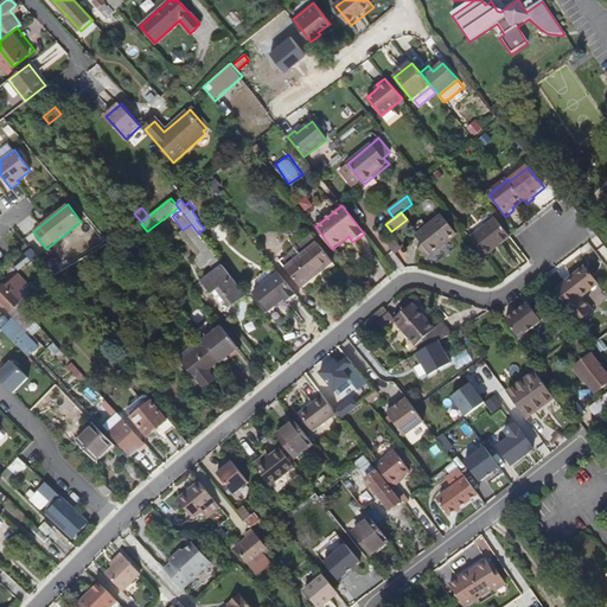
[(433,256),(458,236),(442,217),(417,237),(433,256)]
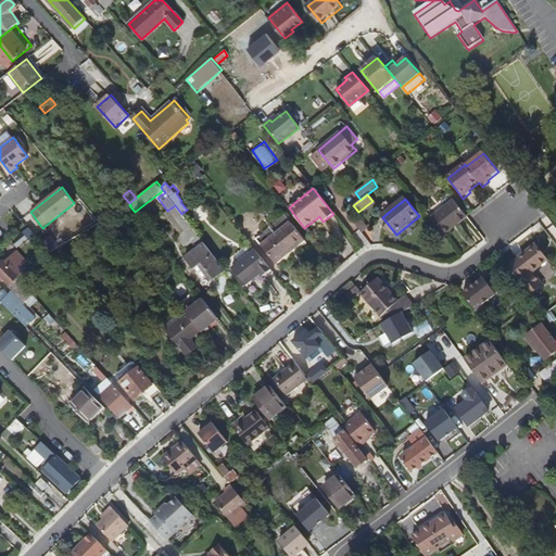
[(359,214),(375,203),(373,201),(358,212),(359,214)]
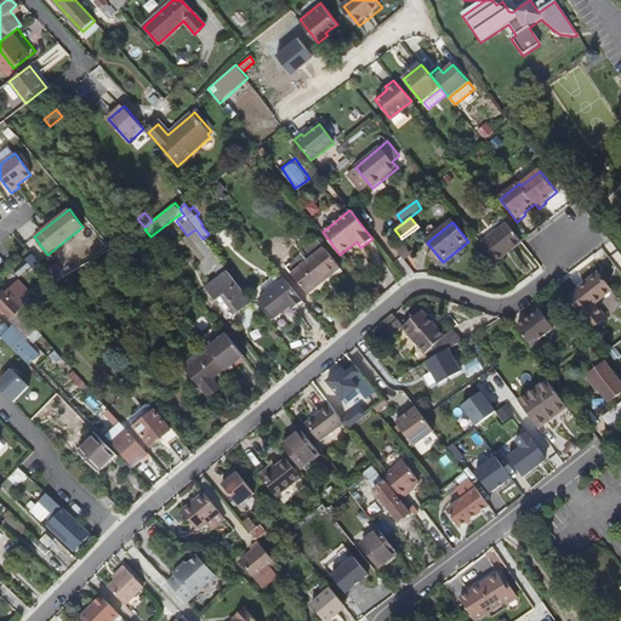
[(523,243),(508,224),(482,246),(496,263),(523,243)]
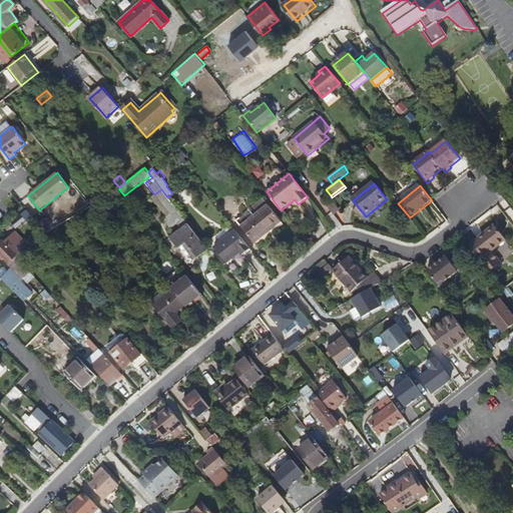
[(167,197),(161,189),(154,194),(151,197),(167,216),(163,219),(170,227),(176,222),(181,227),(187,223),(167,197)]
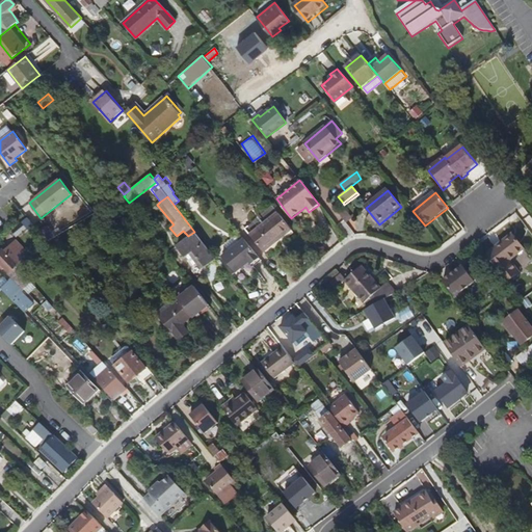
[(353,218),(346,210),(340,215),(347,223),(353,218)]
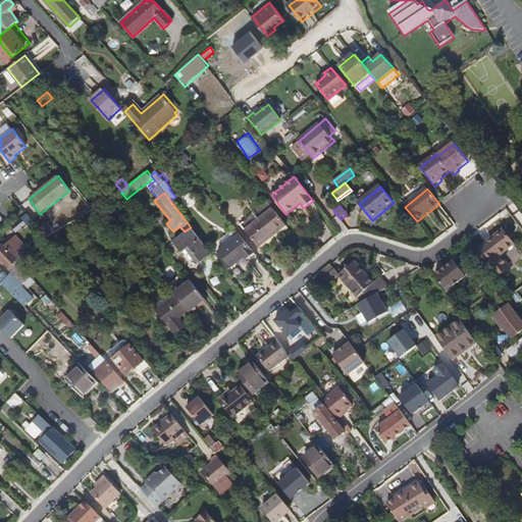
[(257,246),(283,225),(270,208),(244,229),(257,246)]
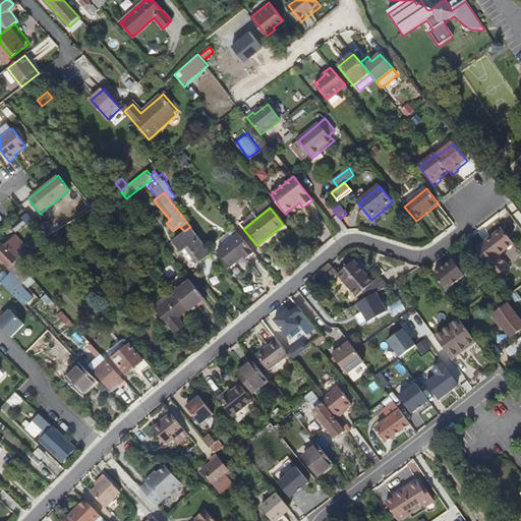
[(15,232),(32,219),(27,214),(10,226),(15,232)]
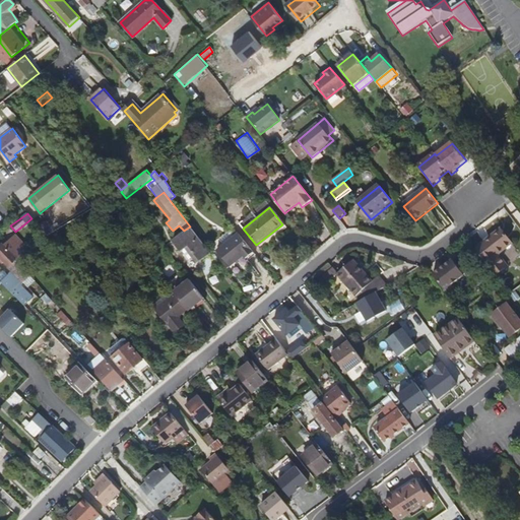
[(36,237),(41,233),(36,226),(30,231),(36,237)]
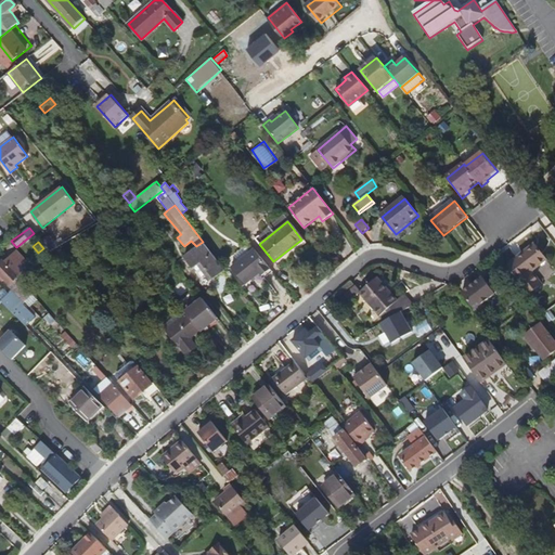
[(223,269),(203,242),(196,246),(183,256),(192,268),(201,261),(213,278),(223,269)]
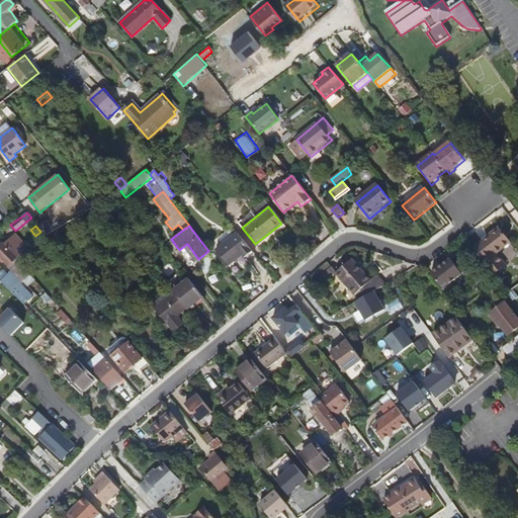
[(497,255),(512,243),(501,229),(472,251),(493,276),(506,266),(497,255)]
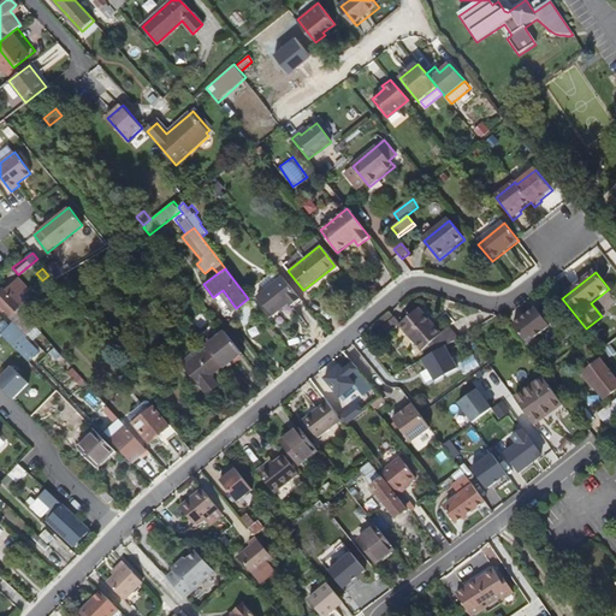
[(300,300),(282,277),(255,298),(271,317),(288,303),(290,307),(300,300)]
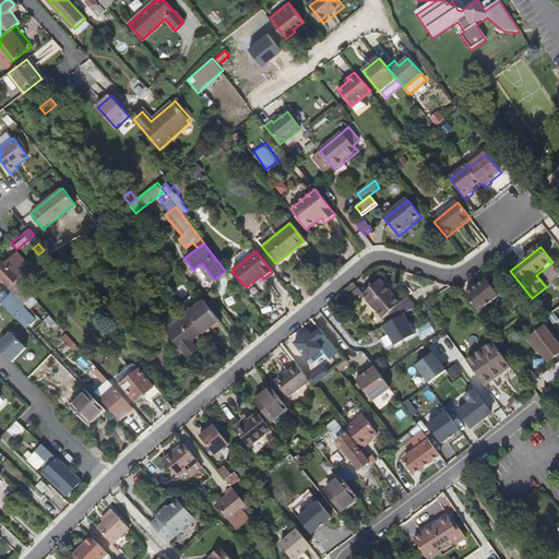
[(28,274),(21,265),(24,262),(19,256),(8,265),(18,277),(16,278),(20,283),(28,274)]
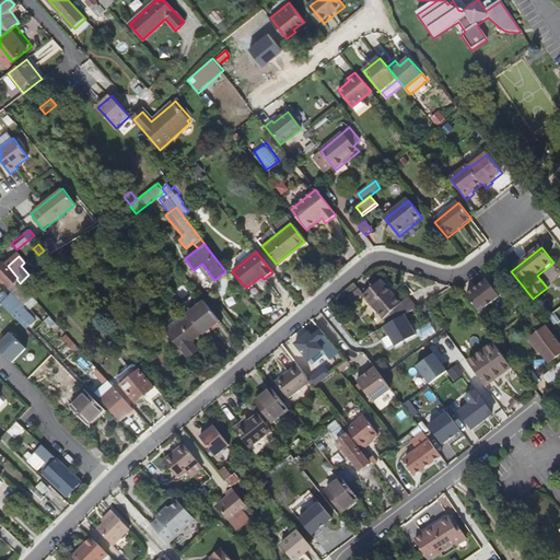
[(8,266),(3,263),(0,265),(0,280),(1,282),(3,280),(25,304),(33,298),(20,283),(16,279),(18,278),(8,266)]
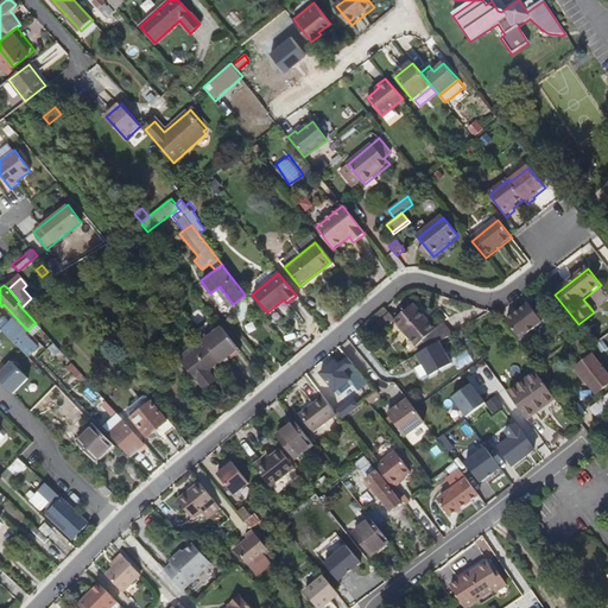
[(233,311),(220,295),(219,311),(225,318),(233,311)]
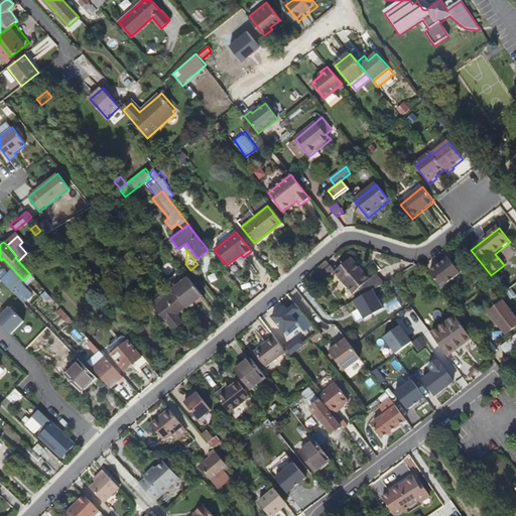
[(384,283),(376,272),(369,277),(352,256),(334,270),(357,298),(373,289),(384,283)]
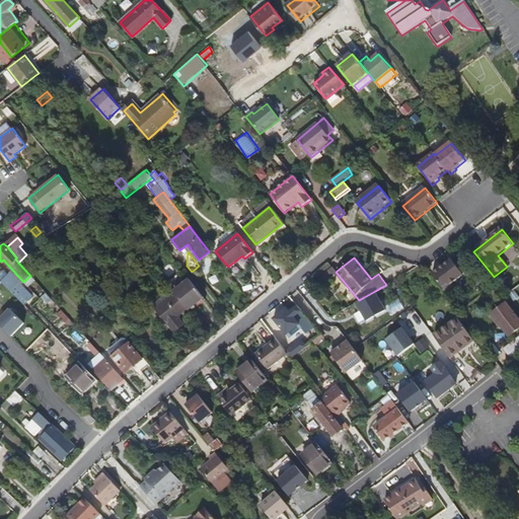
[(444,289),(463,275),(451,260),(432,274),(444,289)]
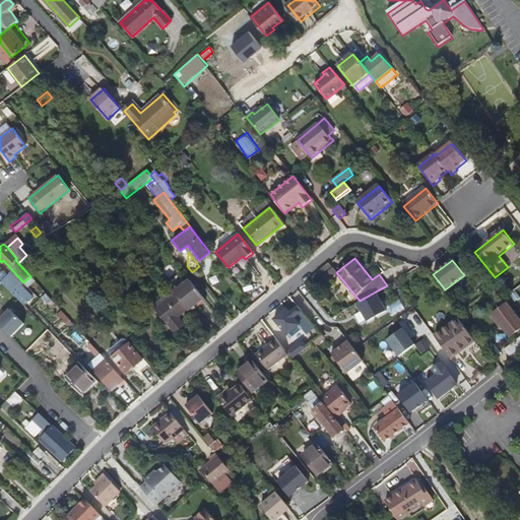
[(30,297),(9,273),(1,281),(6,286),(17,299),(22,304),(30,297)]
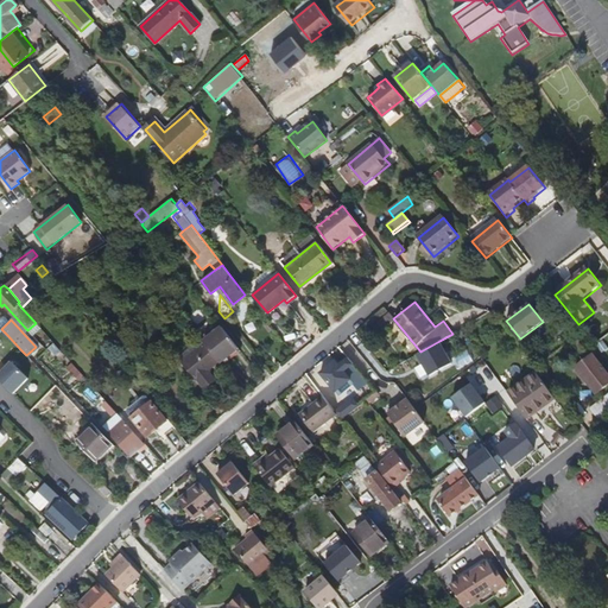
[(261,324),(270,334),(273,331),(265,321),(261,324)]
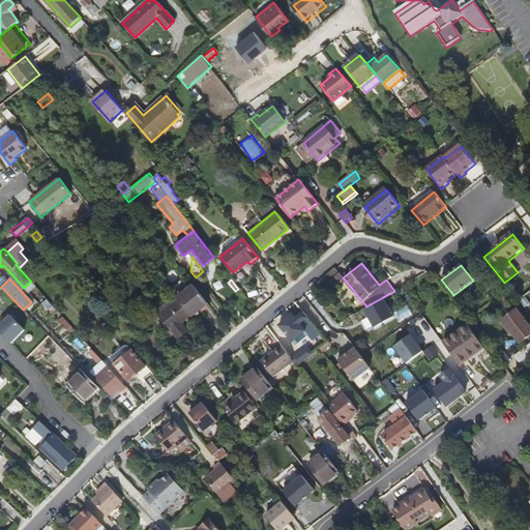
[(208,303),(192,283),(176,295),(176,296),(179,300),(190,315),(192,316),(208,303)]
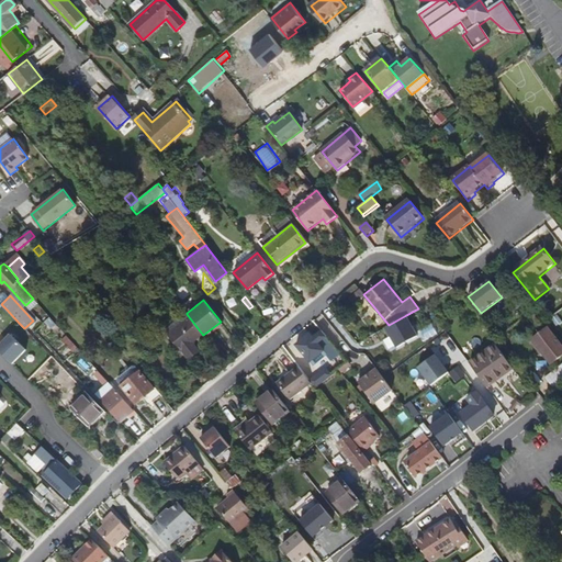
[(19,323),(7,310),(0,316),(12,328),(19,323)]
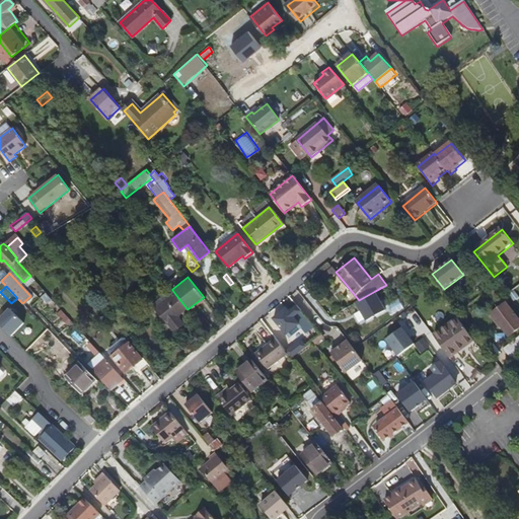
[(152,305),(155,309),(175,294),(172,290),(152,305)]
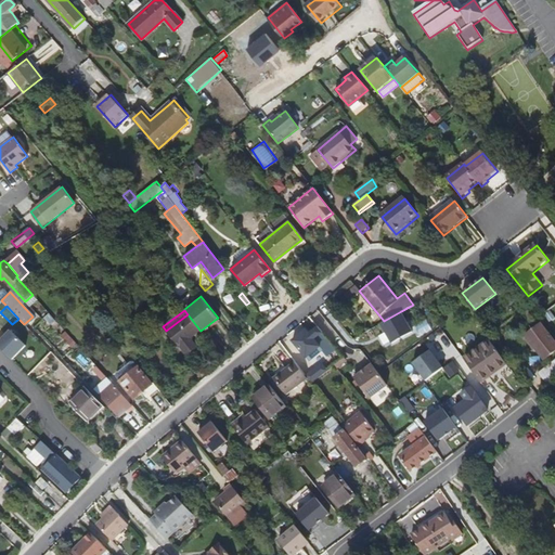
[(384,321),(379,323),(384,332),(387,331),(388,334),(388,335),(391,343),(412,332),(401,311),(384,321)]
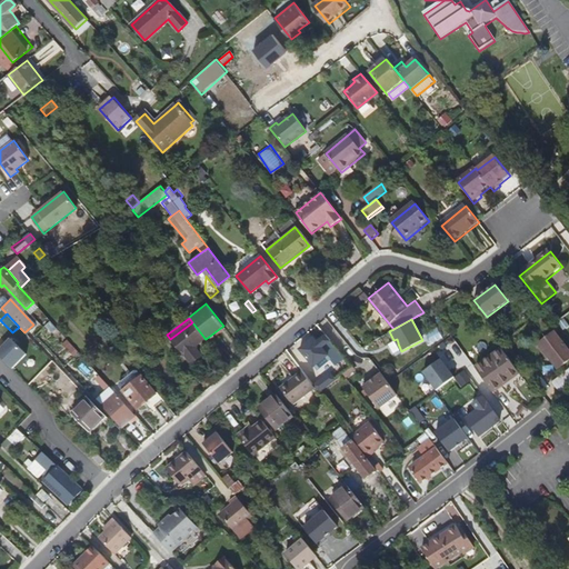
[(195,346),(205,338),(192,322),(170,339),(183,355),(185,353),(191,362),(201,355),(195,346)]
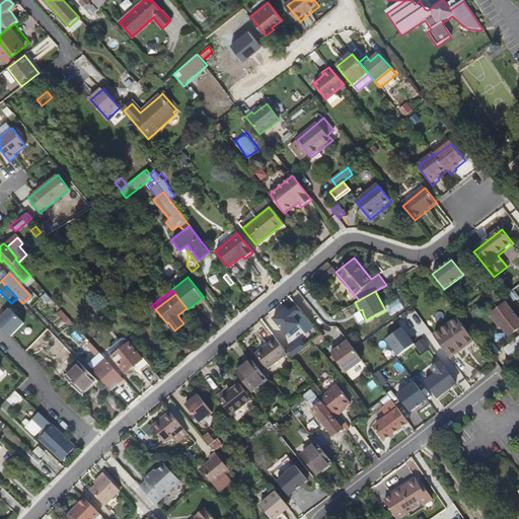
[(518,327),(518,319),(506,302),(491,314),(508,337),(518,327)]
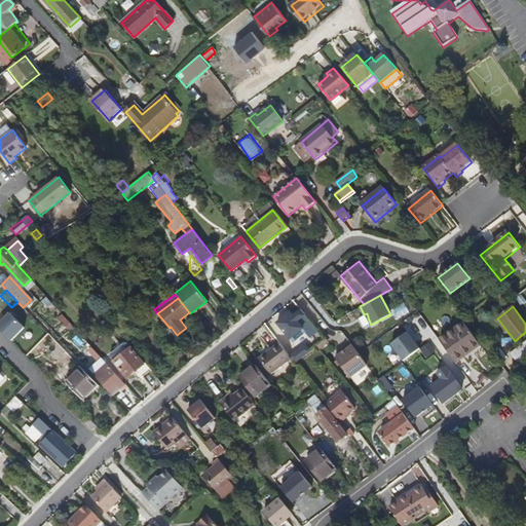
[(301,325),(291,312),(277,324),(288,336),(301,325)]
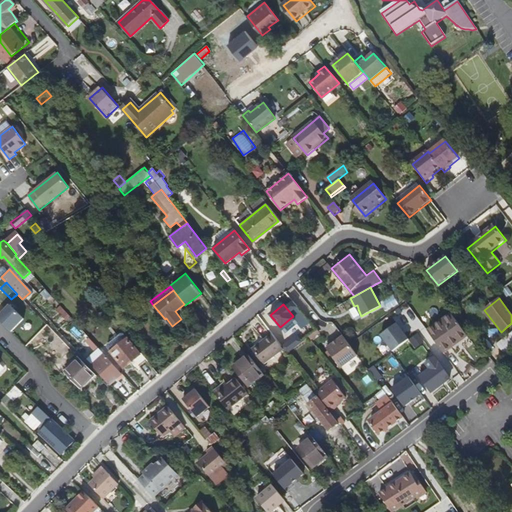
[(0,314),(0,320),(11,331),(23,319),(9,305),(0,314)]
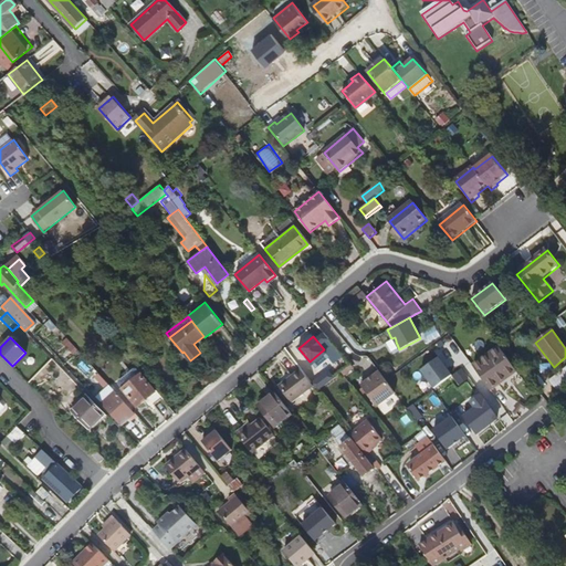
[(491,390),(517,371),(500,348),(474,367),(491,390)]
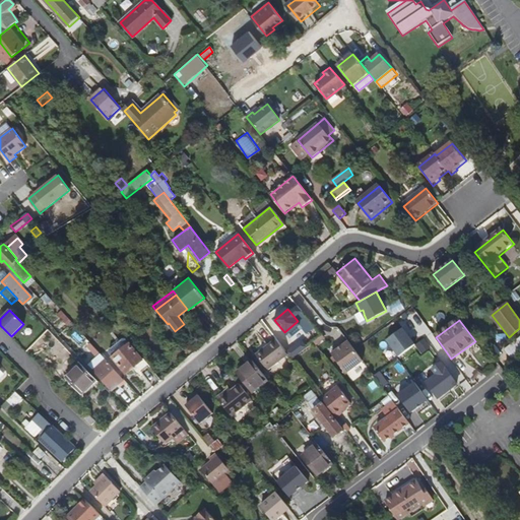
[(387,339),(399,356),(415,344),(403,328),(387,339)]
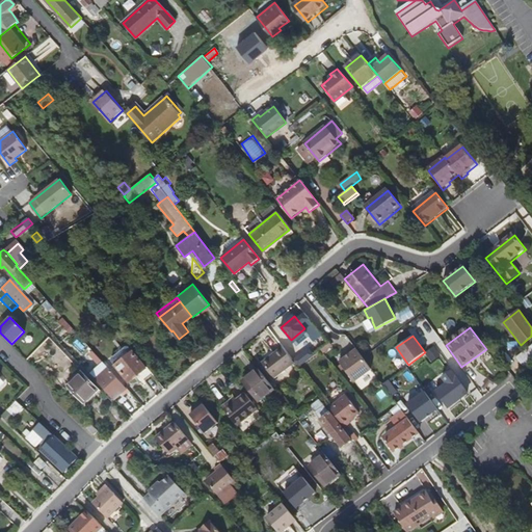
[(372,369),(355,346),(348,351),(350,354),(346,356),(340,362),(354,382),(372,369)]
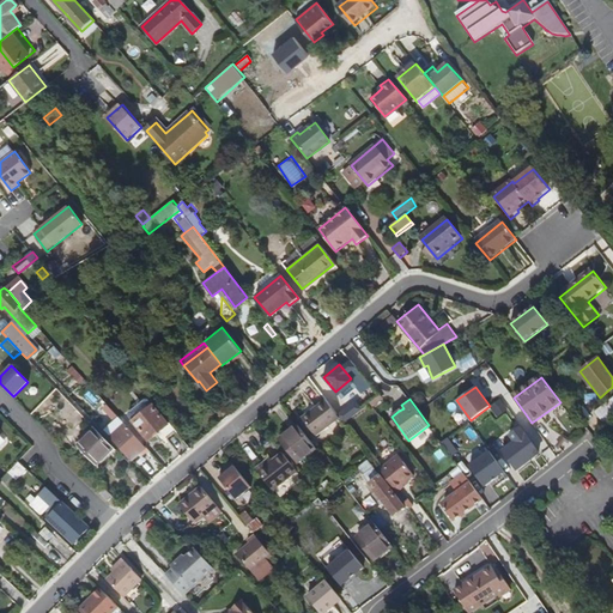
[(454,399),(447,405),(459,422),(467,417),(454,399)]
